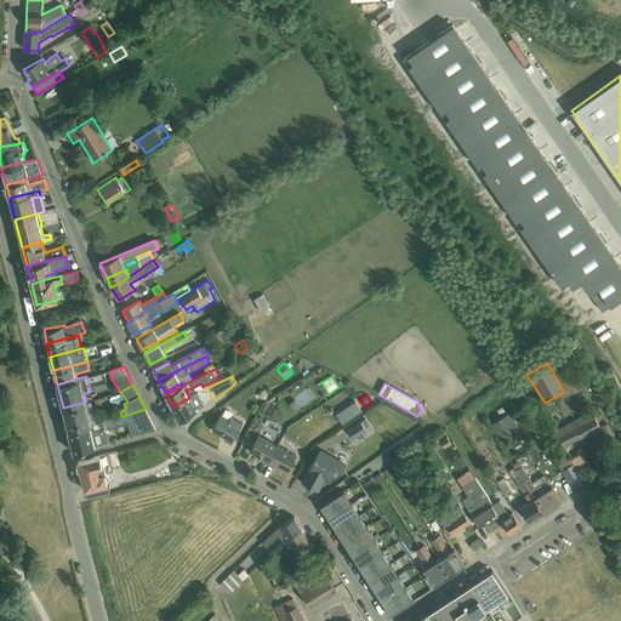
[(189,398),(172,406),(180,422),(201,406),(195,396),(191,398),(189,398)]
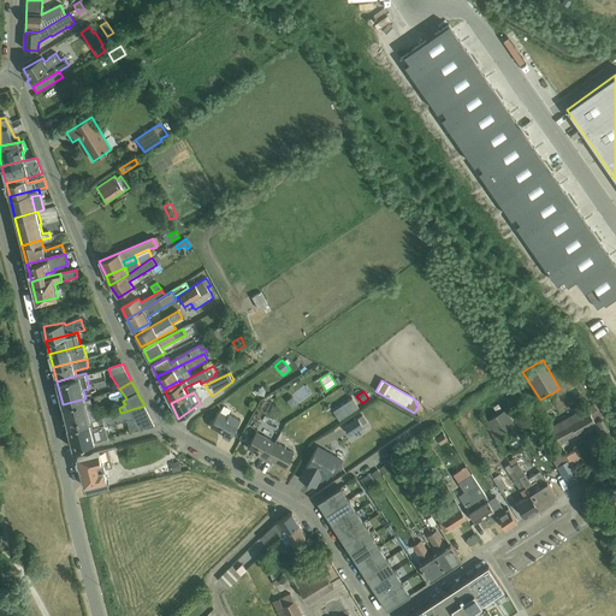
[(86,398),(63,404),(67,426),(95,419),(90,397),(86,398)]
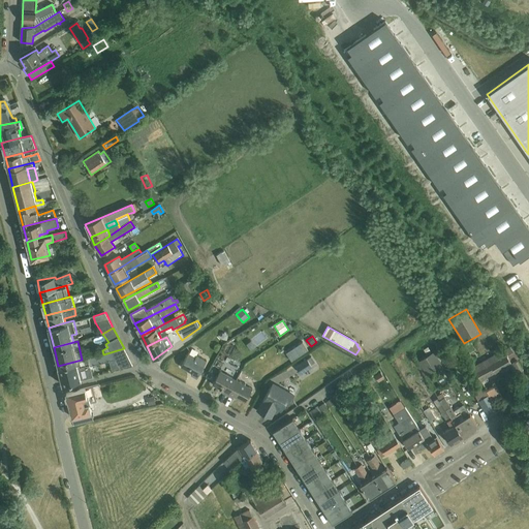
[(238,360),(244,350),(238,346),(231,355),(238,360)]
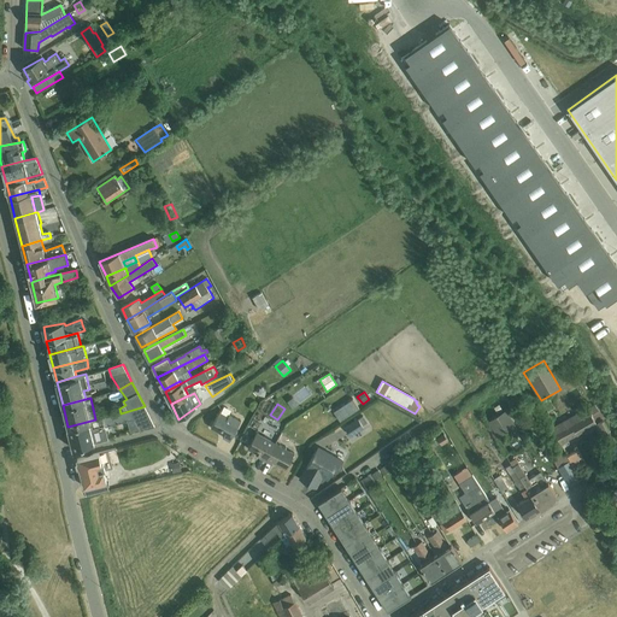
[(577,412),(552,428),(562,444),(583,432),(587,436),(594,432),(592,427),(597,424),(603,436),(610,432),(604,421),(603,415),(599,410),(595,404),(579,413),(577,412)]
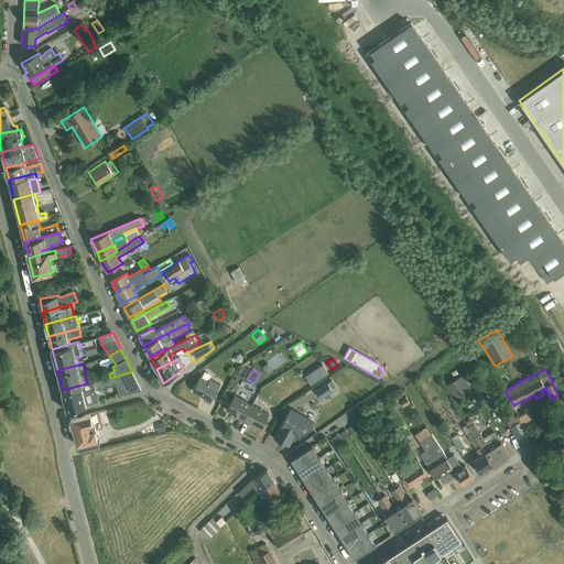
[(87,383),(62,390),(67,410),(73,408),(99,401),(96,390),(117,384),(122,383),(122,384),(128,394),(141,390),(137,380),(132,371),(110,378),(87,383)]
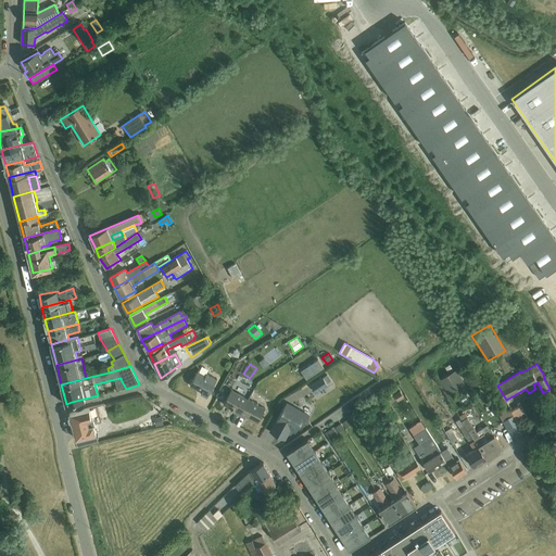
[(456,369),(440,380),(449,393),(464,383),(456,369)]
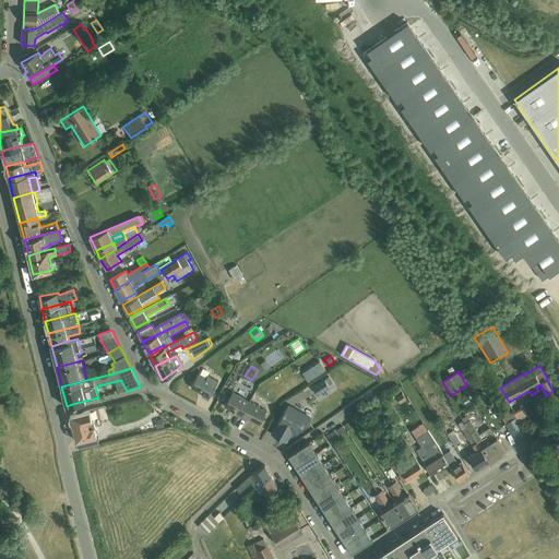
[(200,372),(191,388),(203,395),(202,396),(209,400),(218,381),(209,376),(207,377),(200,372)]
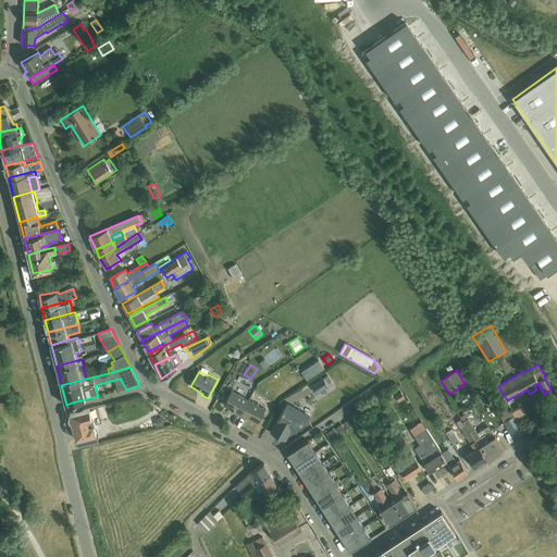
[(323,378),(311,385),(317,394),(329,386),(327,384),(332,381),(327,375),(323,379),(323,378)]
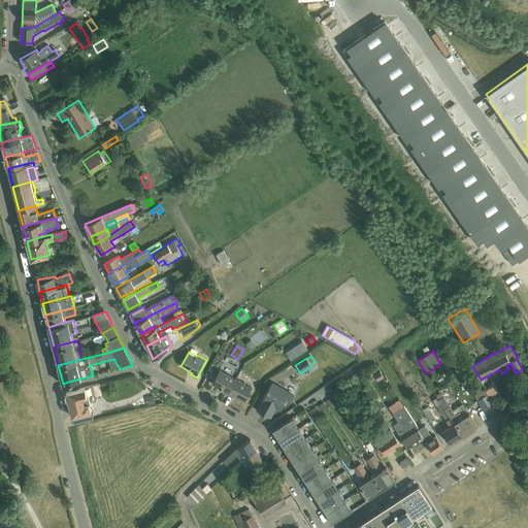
[(114,359),(109,360),(111,370),(114,370),(120,369),(114,360),(114,359)]
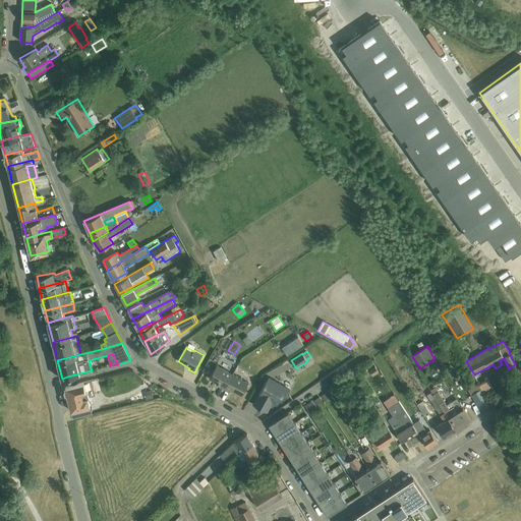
[(225,390),(233,373),(217,365),(210,379),(220,385),(219,387),(225,390)]
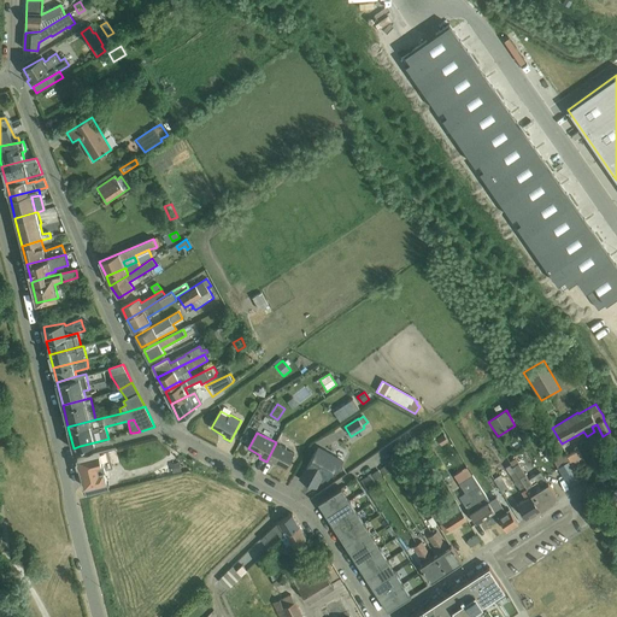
[(444,434),(436,439),(442,446),(448,442),(444,434)]
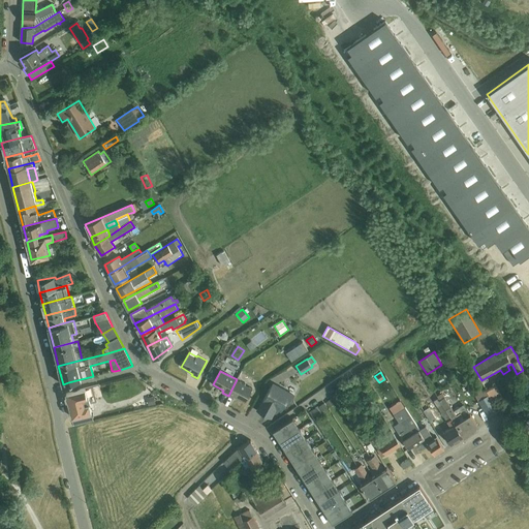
[(237,379),(228,396),(234,399),(235,397),(245,403),(253,389),(237,379)]
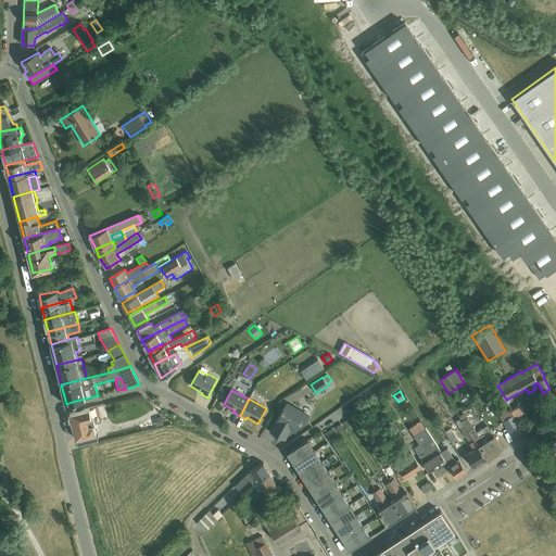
[(287,402),(270,432),(285,440),(289,430),(295,433),(300,426),(303,427),(311,415),(287,402)]
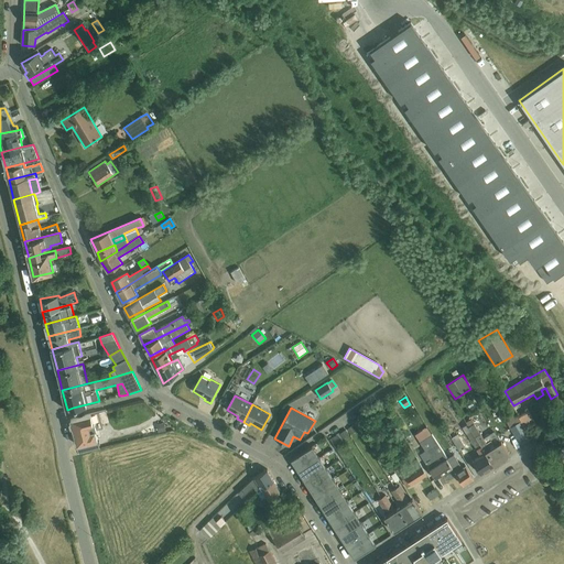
[(519,418),(525,429),(528,427),(528,429),(537,424),(528,409),(524,410),(527,413),(519,418)]
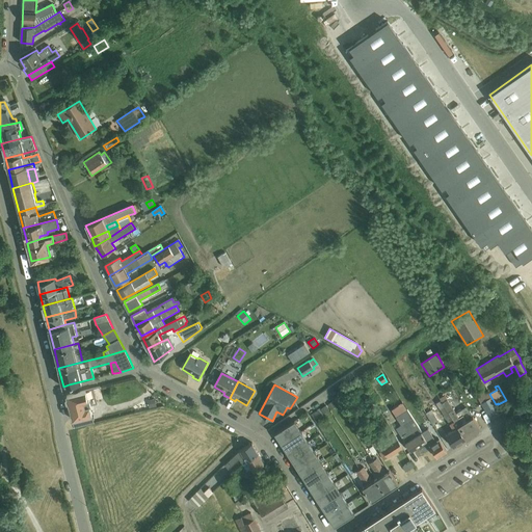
[(86,390),(90,405),(97,403),(94,388),(86,390)]
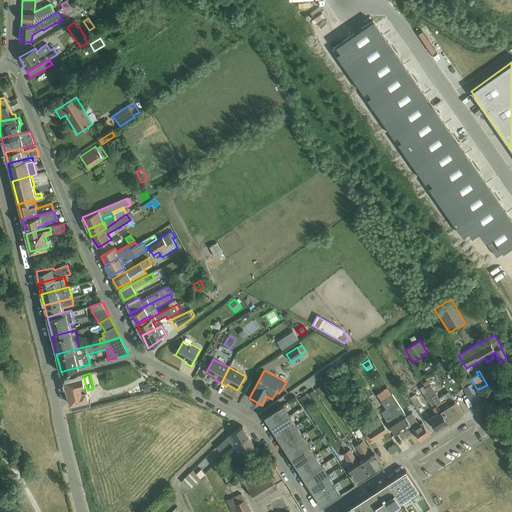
[(87,390),(83,375),(64,380),(65,382),(64,383),(64,386),(66,387),(68,396),(68,397),(69,401),(70,402),(70,403),(72,403),(88,399),(89,399),(87,390)]
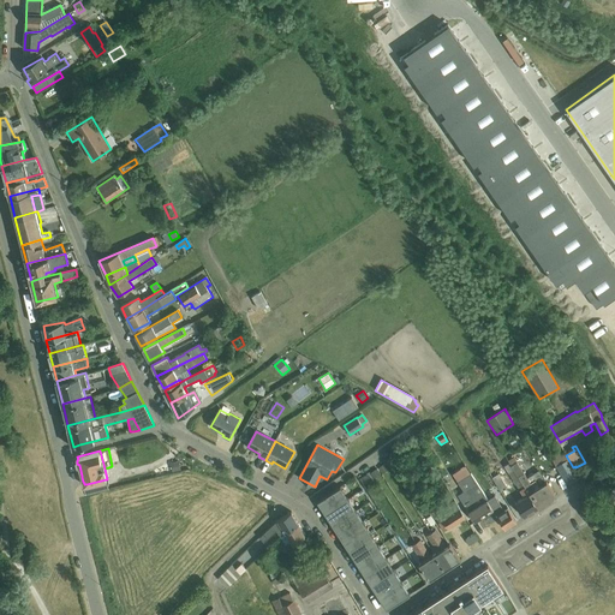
[(507,459),(538,508),(556,496),(539,470),(527,477),(514,457),(512,451),(505,455),(507,459)]
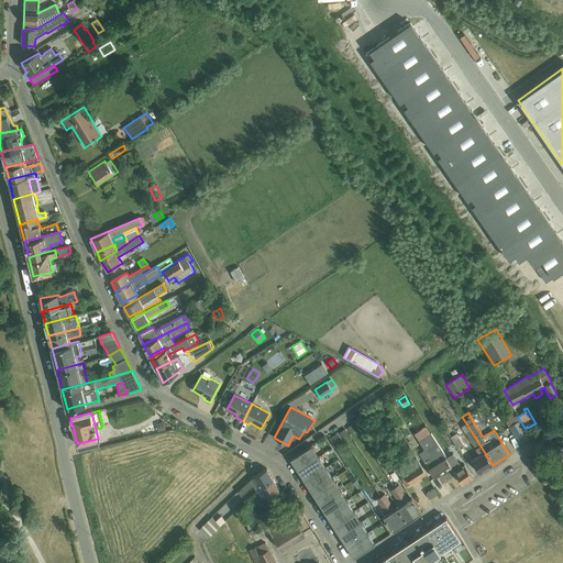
[(525,428),(518,417),(516,414),(506,419),(520,444),(530,438),(525,428)]
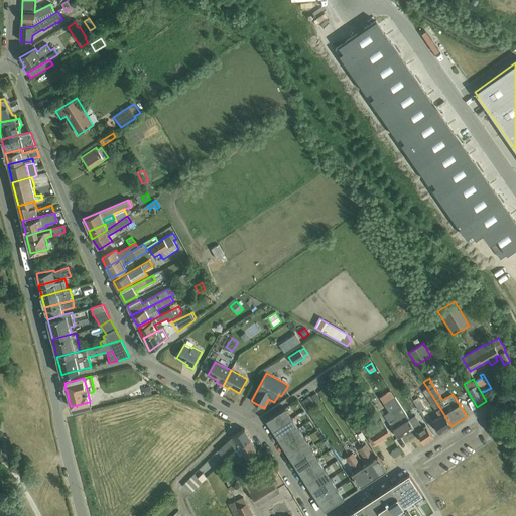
[(330,385),(324,389),(327,394),(333,390),(330,385)]
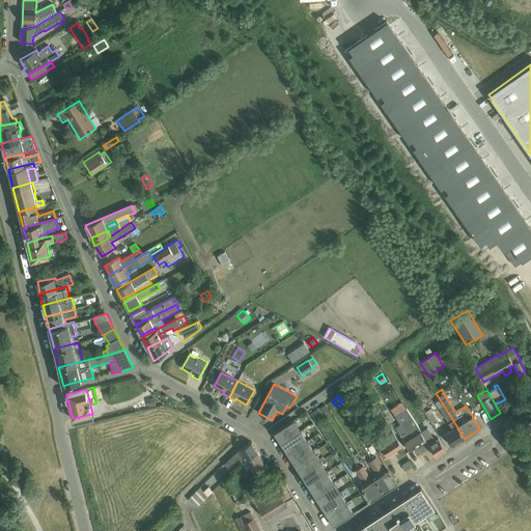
[(465,439),(438,396),(435,398),(437,402),(436,402),(452,428),(445,434),(453,446),(465,439)]
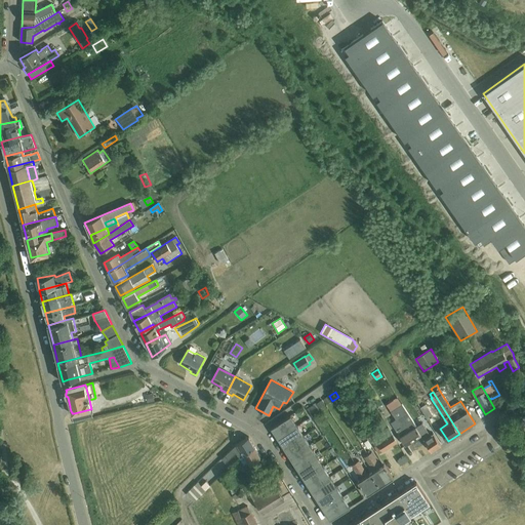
[(153,394),(146,396),(148,402),(155,401),(153,394)]
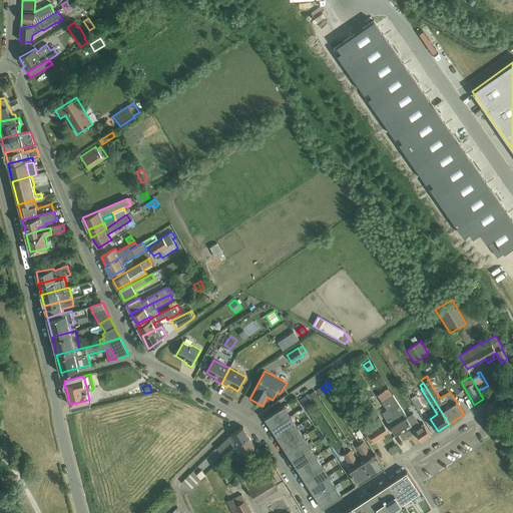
[(321,387),(316,391),(320,396),(325,392),(321,387)]
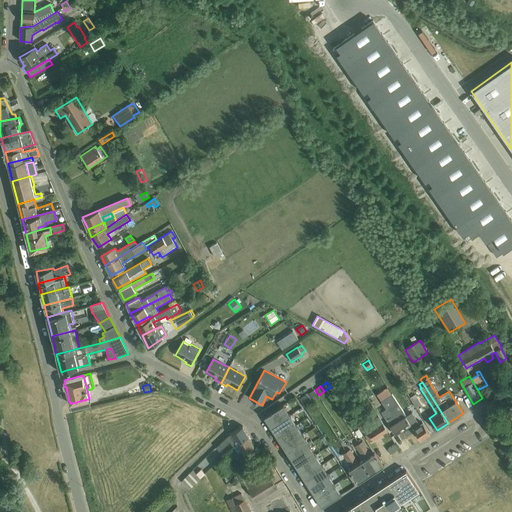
[(411,425),(406,416),(392,394),(391,394),(387,388),(377,394),(386,409),(381,412),(395,435),(411,425)]
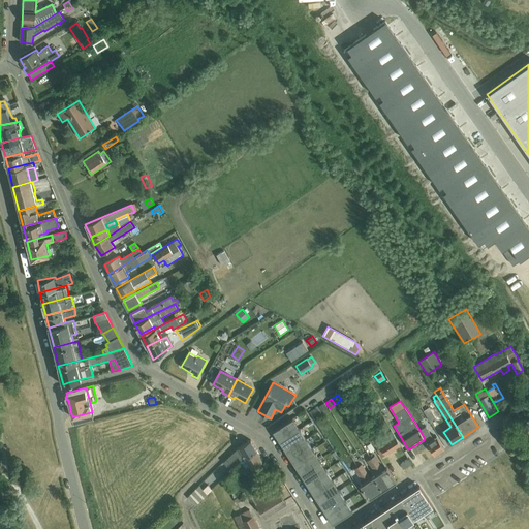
[(324,403),(319,407),(322,412),(328,408),(324,403)]
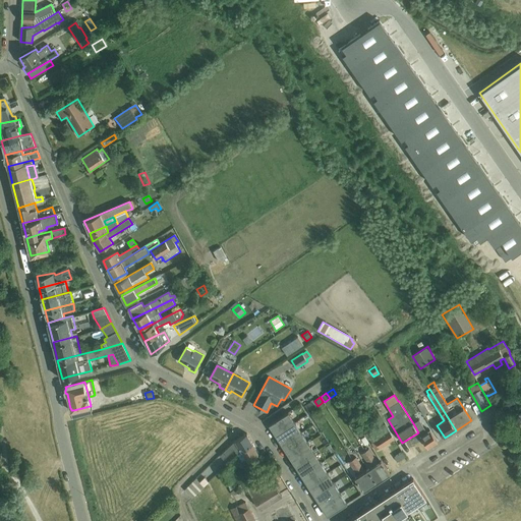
[(311,402),(305,406),(308,411),(314,407),(314,408),(316,407),(312,401),(310,402),(311,402)]
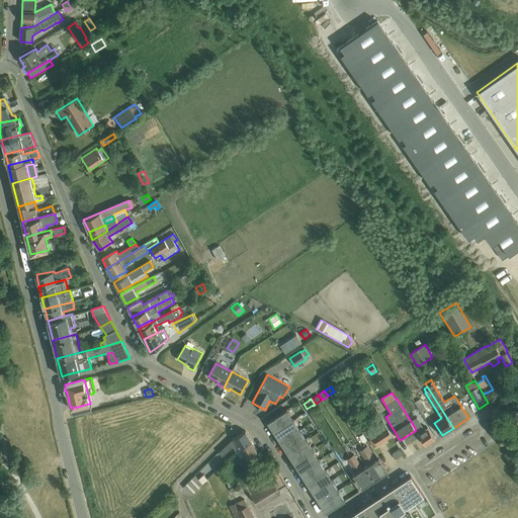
[(420,399),(415,403),(421,413),(427,410),(420,399)]
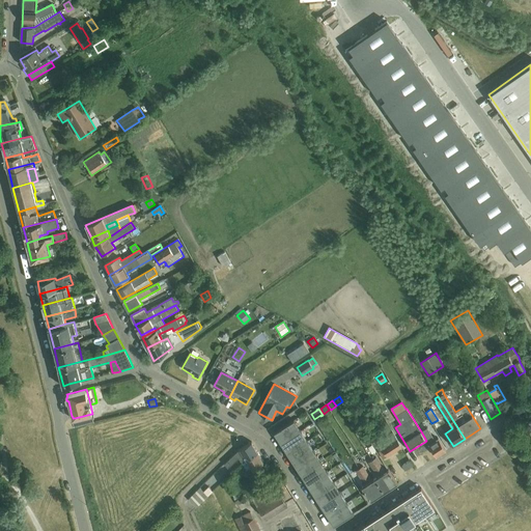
[(91,414),(75,418),(77,425),(93,422),(91,414)]
